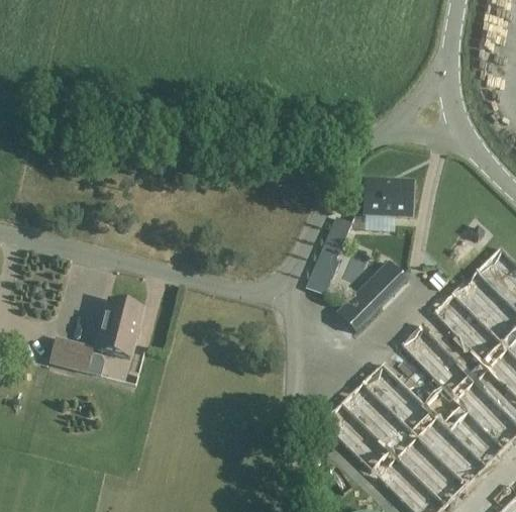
[(414,180),(366,178),(365,213),(412,215),(414,180)]
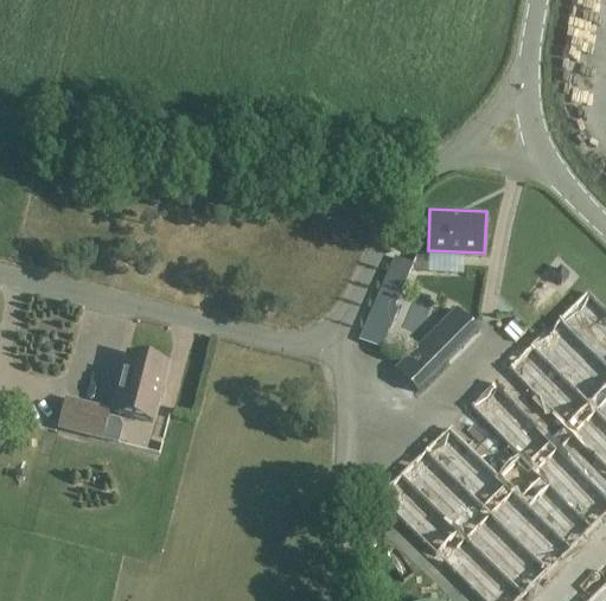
[(358,337),(382,346),(400,306),(395,305),(414,261),(395,253),(358,337)]
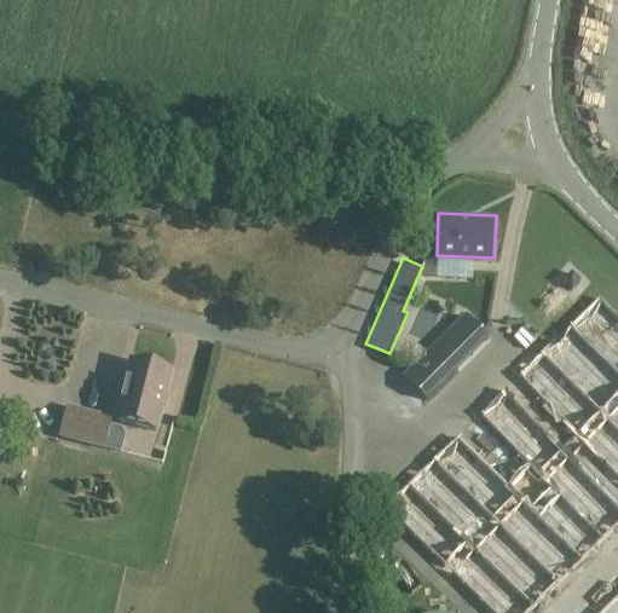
[(582,277),(572,270),(564,277),(571,284),(578,282),(582,277)]
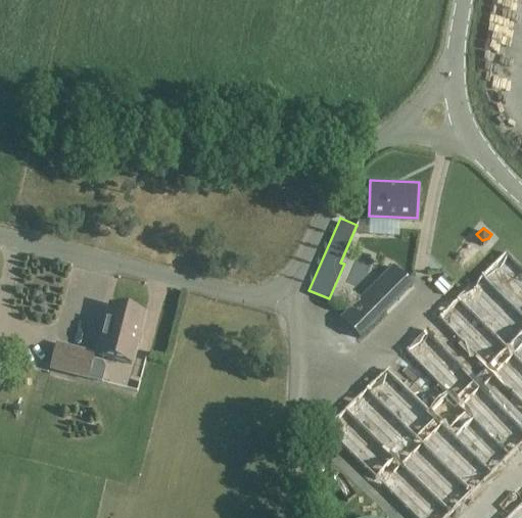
[(112,303),(112,307),(101,354),(135,362),(146,312),(112,303)]
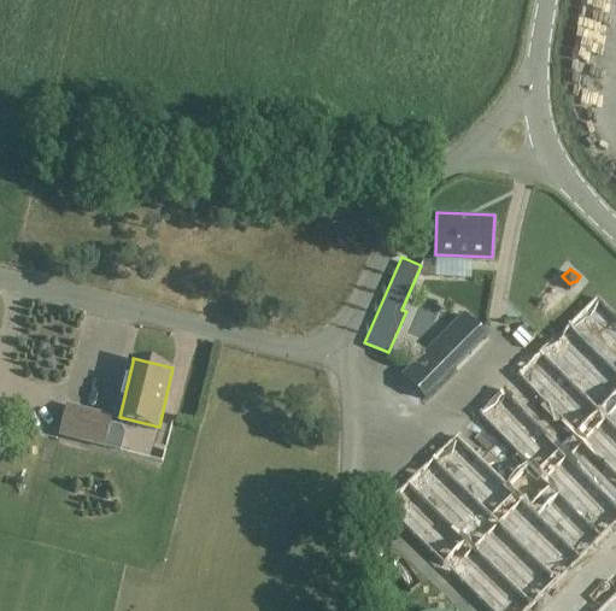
[(66,401),(59,432),(105,444),(121,447),(124,429),(121,422),(111,419),(112,413),(66,401)]
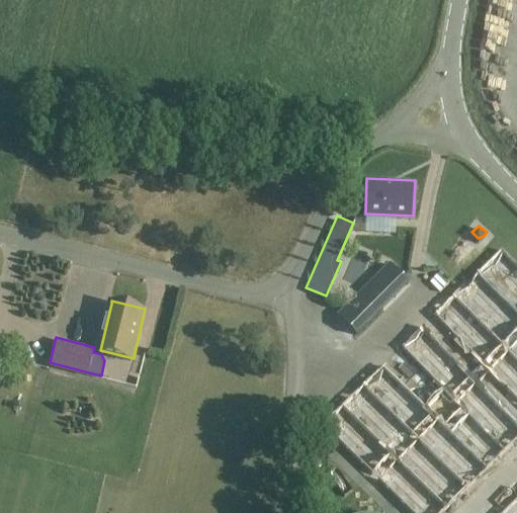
[(516,417),(495,407),(487,422),(506,432),(499,446),(516,455),(516,417)]
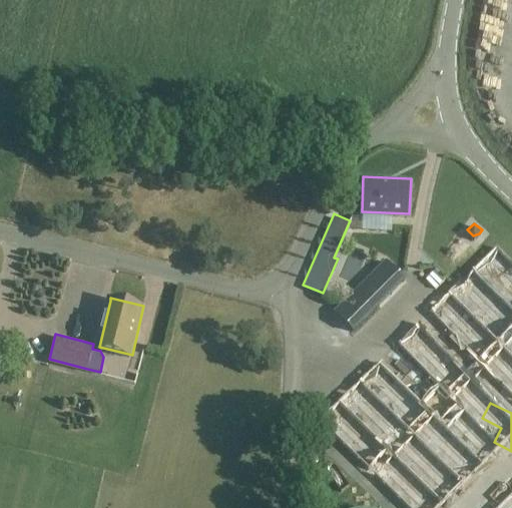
[(449,408),(429,427),(481,482),(499,465),(462,425),(463,423),(449,408)]
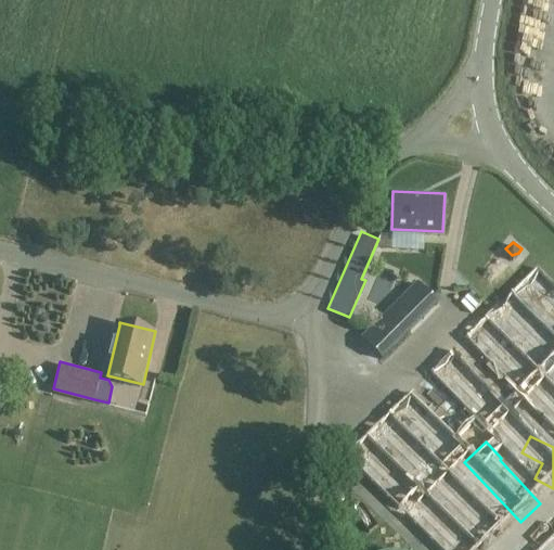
[(432,500),(424,512),(453,534),(462,523),(432,500)]
